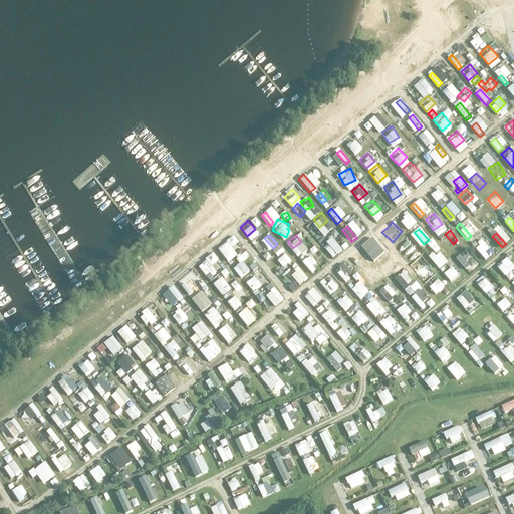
[(252,239),(257,248),(263,244),(258,236),(252,239)]
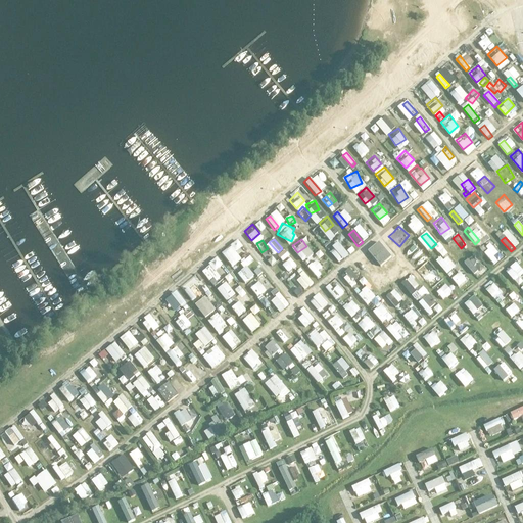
[(316,243),(310,246),(313,252),(319,249),(316,243)]
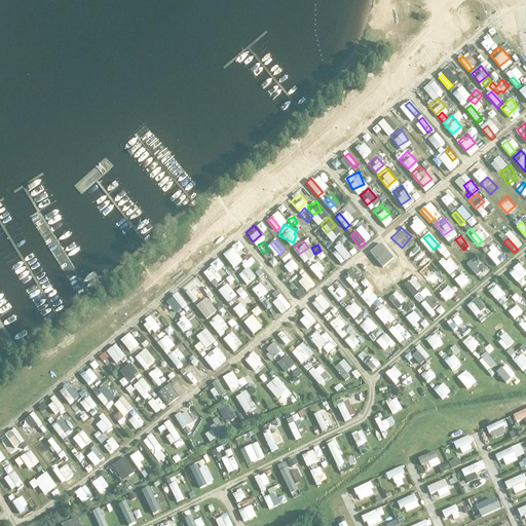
[(393,259),(381,245),(370,254),(383,268),(393,259)]
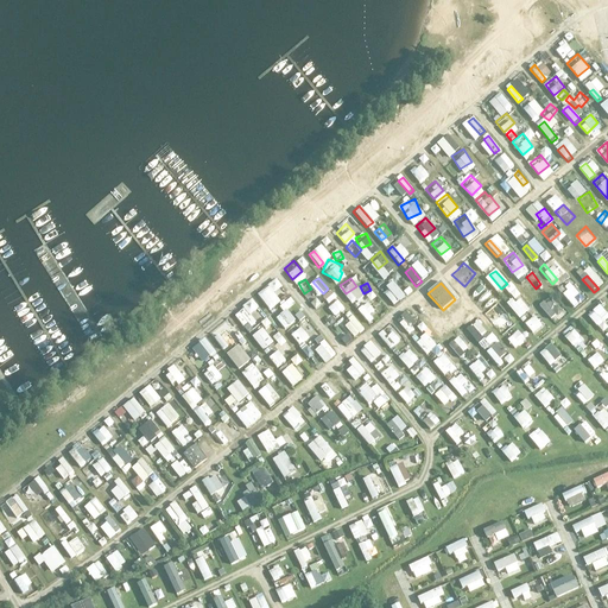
[(567,291),(563,295),(574,308),(577,304),(572,298),(577,295),(568,284),(563,287),(567,291)]
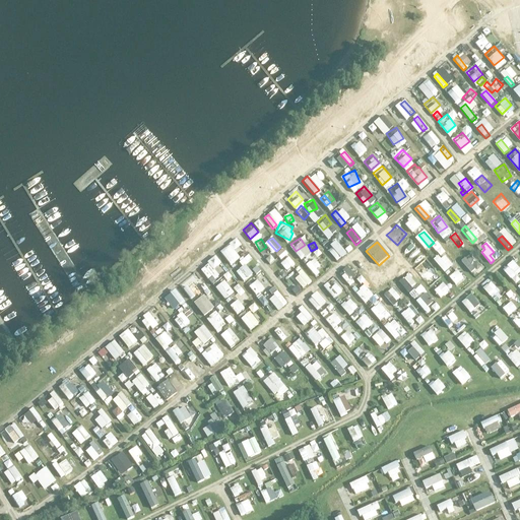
[(235,262),(223,248),(218,252),(230,266),(235,262)]
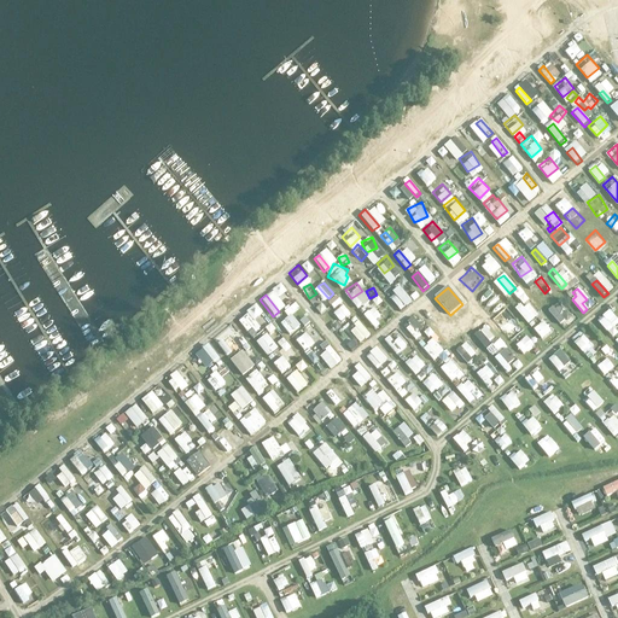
[(389,298),(400,312),(404,308),(394,295),(389,298)]
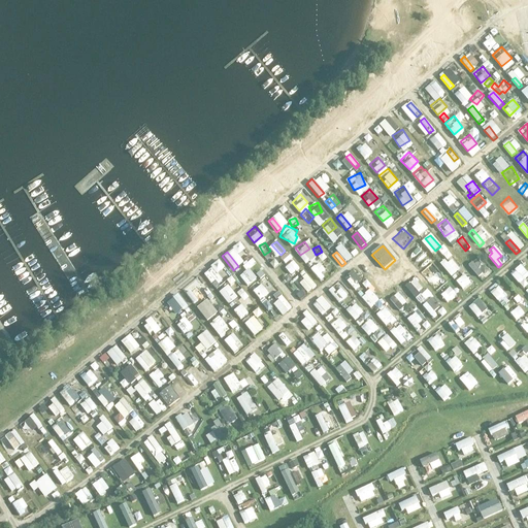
[(270,263),(275,259),(272,254),(267,257),(270,263)]
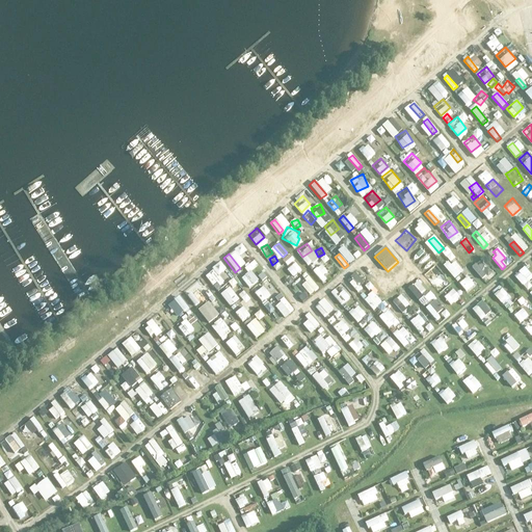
[(290,270),(298,265),(294,256),(285,261),(290,270)]
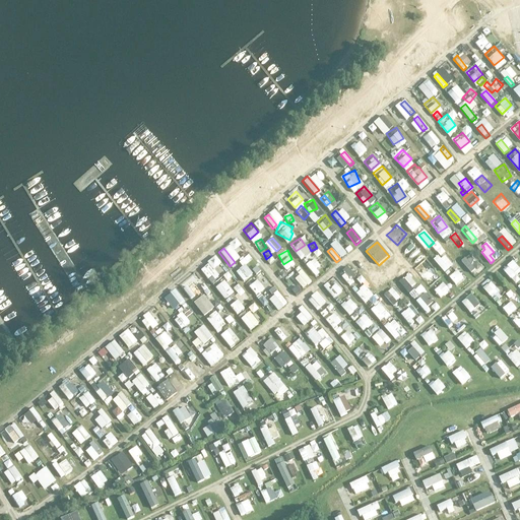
[(444,273),(448,269),(437,256),(432,260),(444,273)]
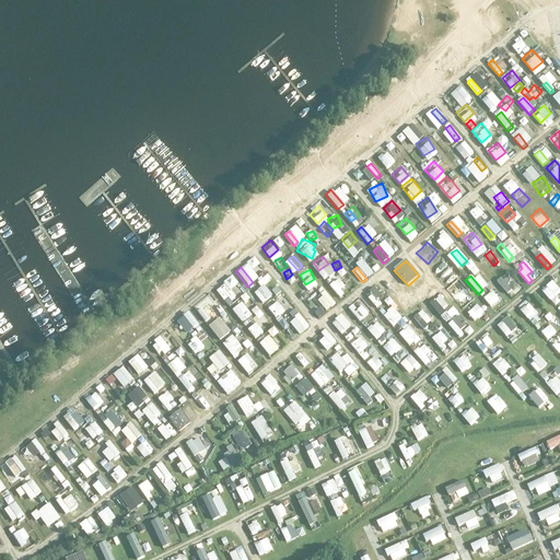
[(496,281),(506,294),(510,291),(500,278),(496,281)]
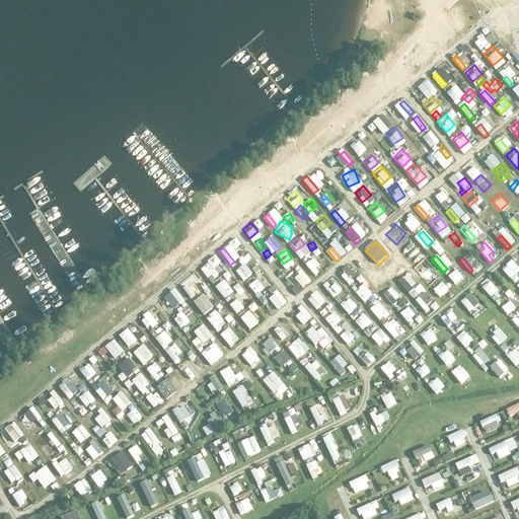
[(242,258),(232,265),(239,276),(249,270),(242,258)]
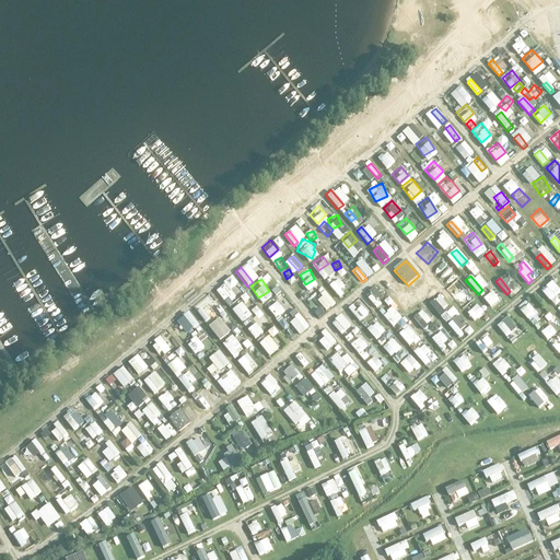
[(339,299),(343,295),(334,282),(329,286),(339,299)]
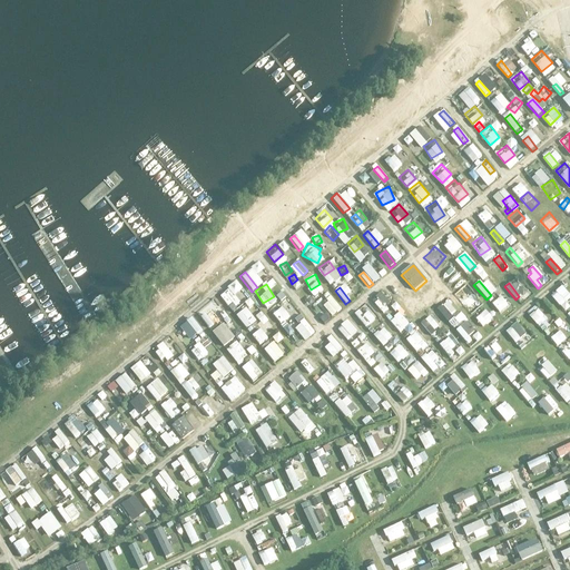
[(465,306),(475,300),(465,287),(455,294),(465,306)]
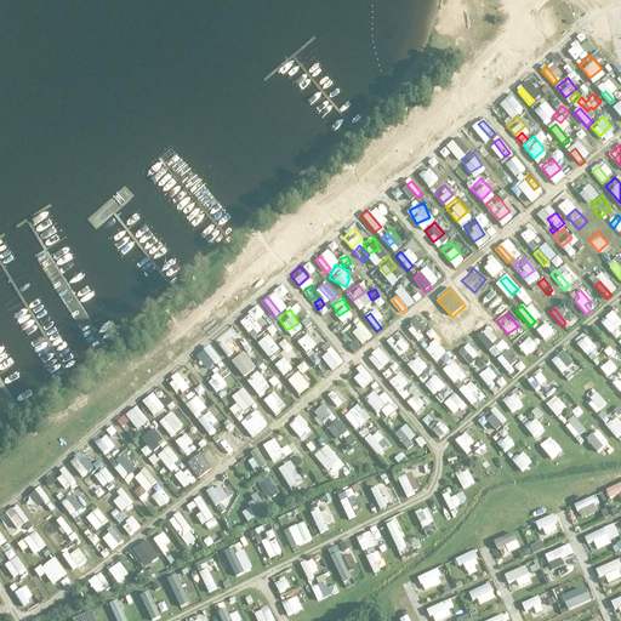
[(243,320),(255,334),(260,329),(248,315),(243,320)]
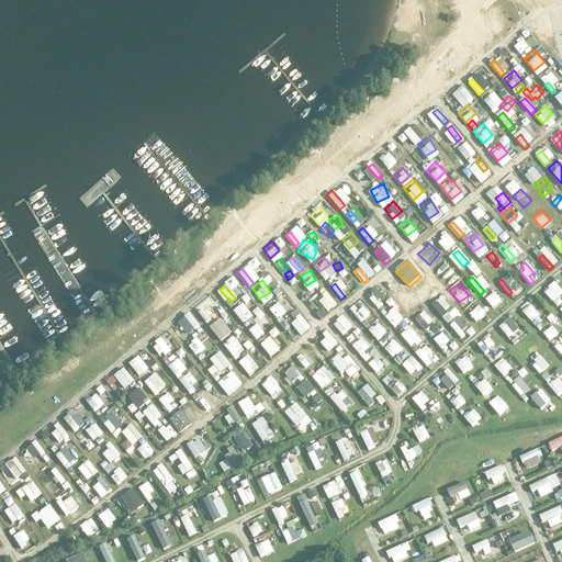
[(369,293),(378,303),(383,299),(374,289),(369,293)]
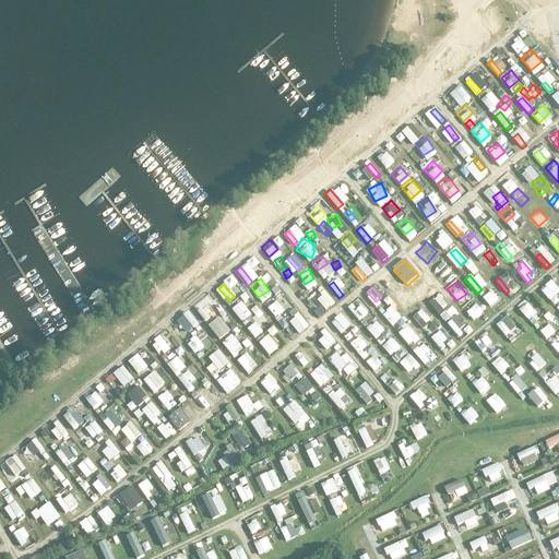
[(319,295),(330,307),(334,304),(323,290),(319,295)]
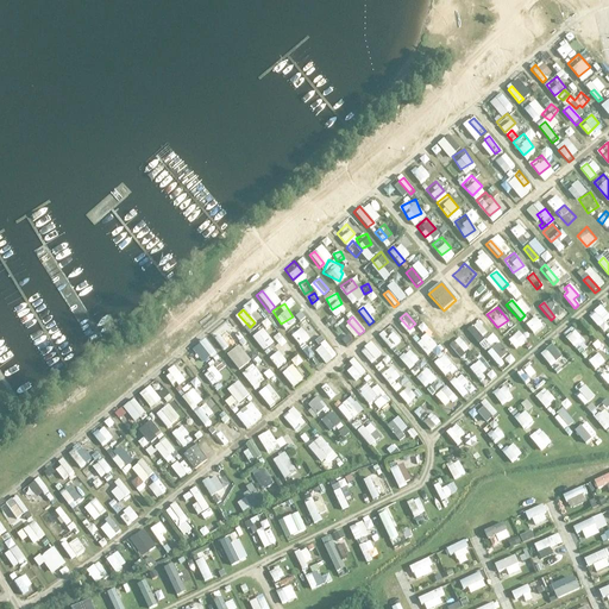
[(297,321),(288,331),(296,340),(306,331),(297,321)]
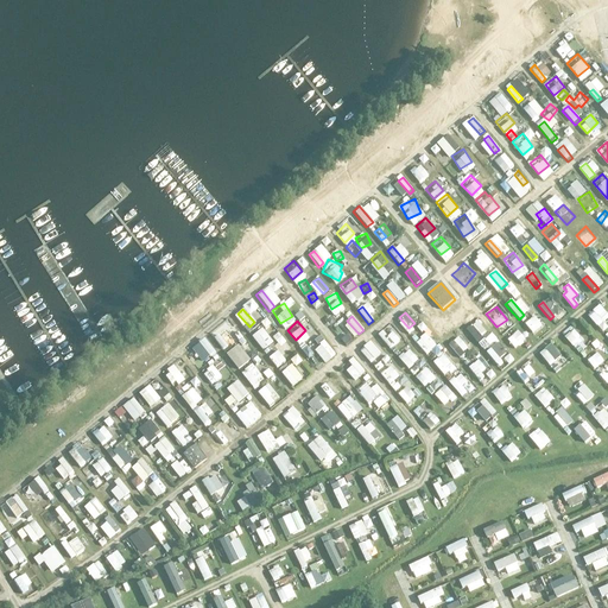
[(533,335),(538,330),(530,321),(525,324),(533,335)]
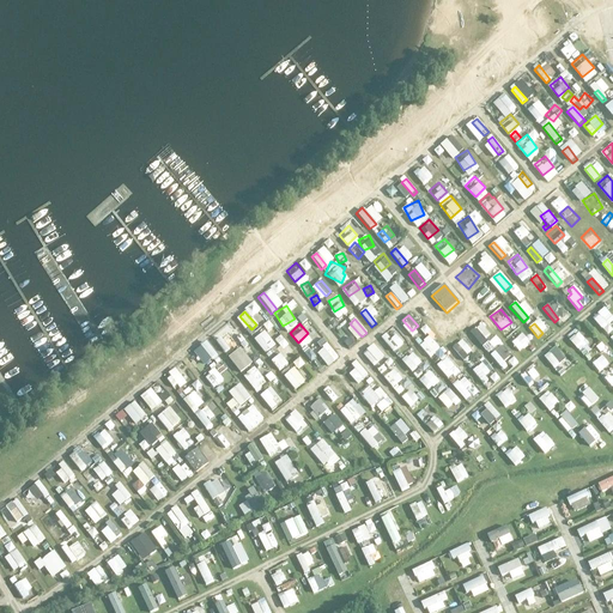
[(387,333),(394,341),(400,337),(392,328),(387,333)]
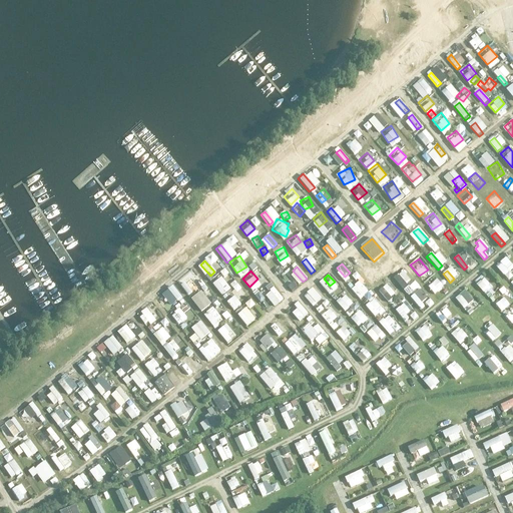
[(394,279),(403,290),(407,287),(398,276),(394,279)]
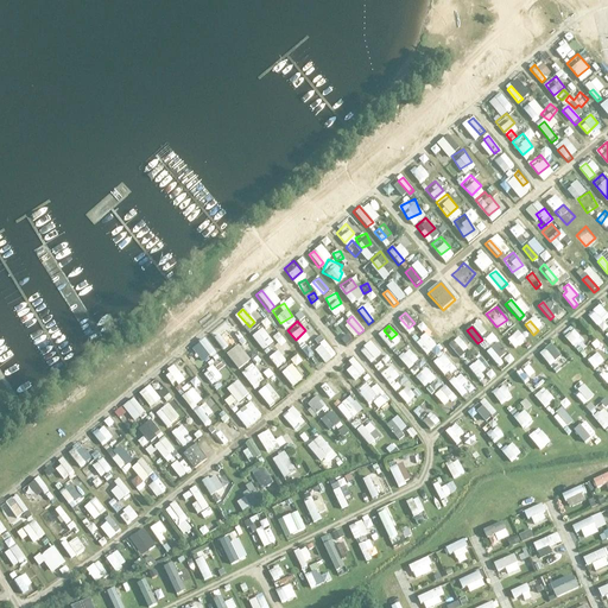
[(239,331),(233,337),(245,353),(252,348),(239,331)]
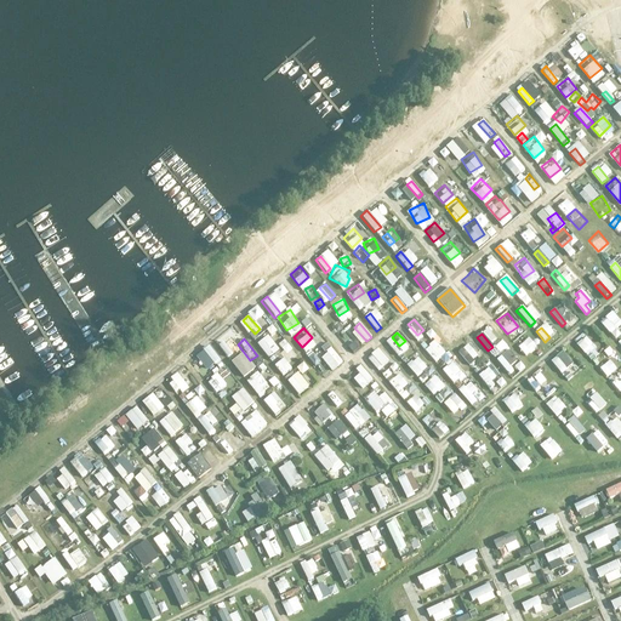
[(402,353),(391,339),(386,342),(397,357),(402,353)]
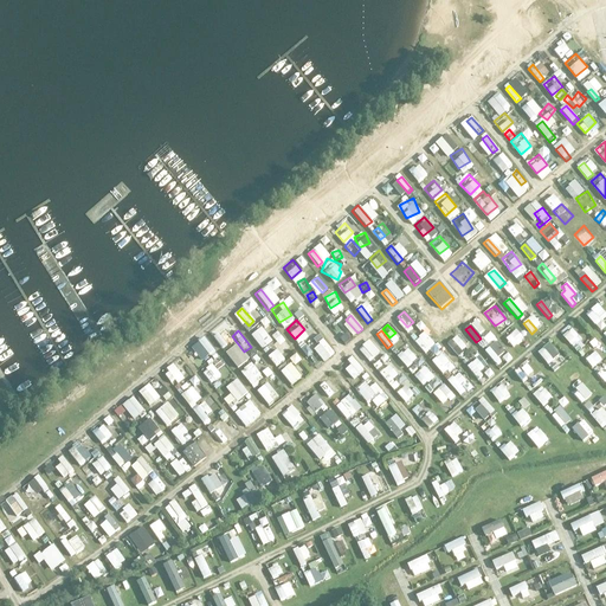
[(516,330),(505,339),(514,349),(524,340),(516,330)]
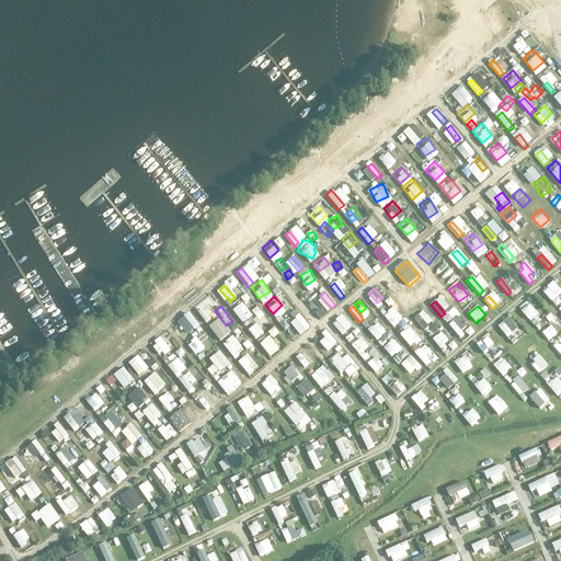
[(241,323),(247,320),(237,308),(232,311),(241,323)]
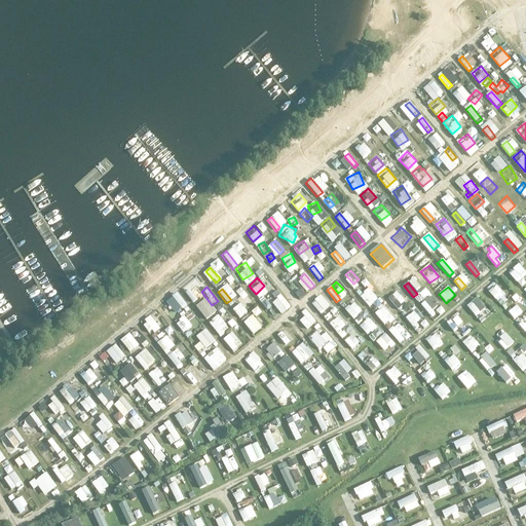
[(196,300),(189,291),(185,294),(192,303),(196,300)]
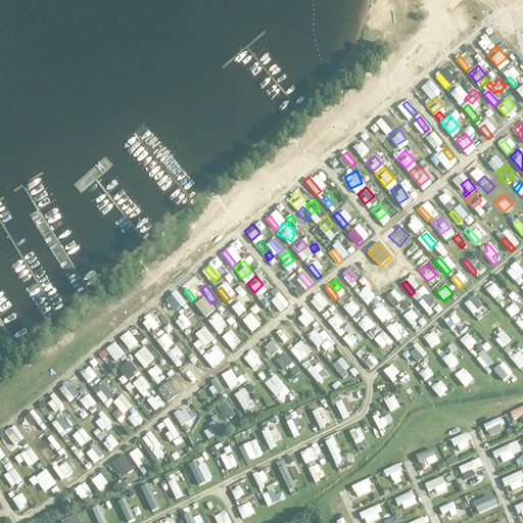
[(184,304),(175,292),(172,295),(181,307),(184,304)]
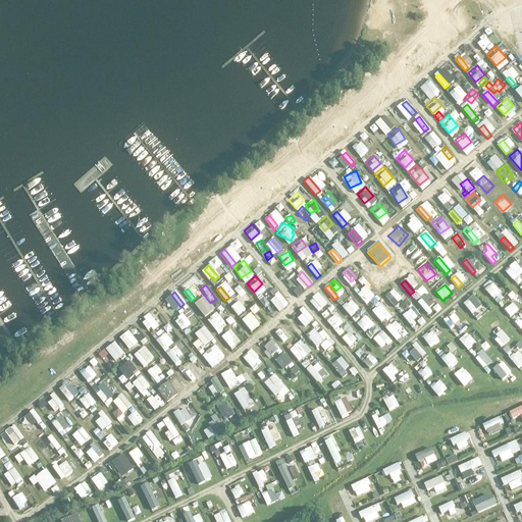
[(365,305),(369,302),(360,292),(356,295),(365,305)]
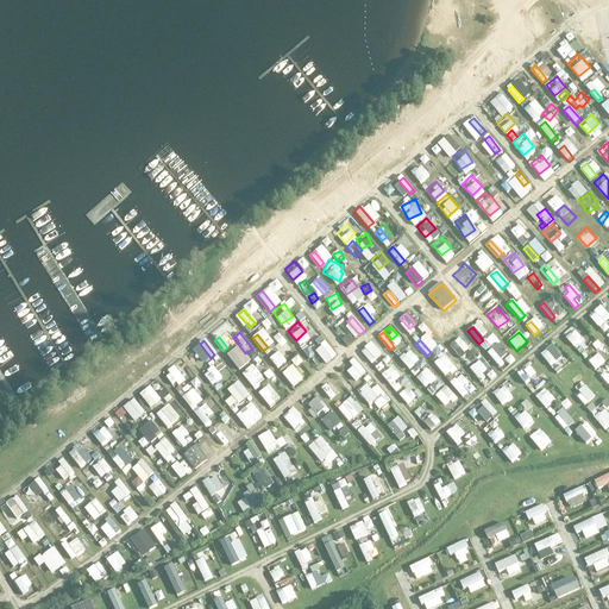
[(336,356),(324,341),(320,345),(331,359),(336,356)]
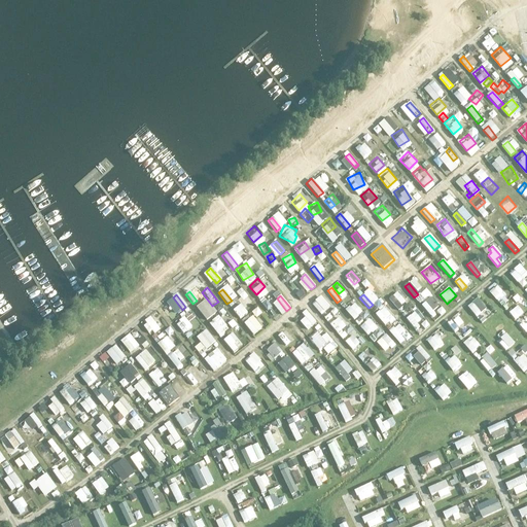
[(402,308),(392,295),(389,300),(398,311),(402,308)]
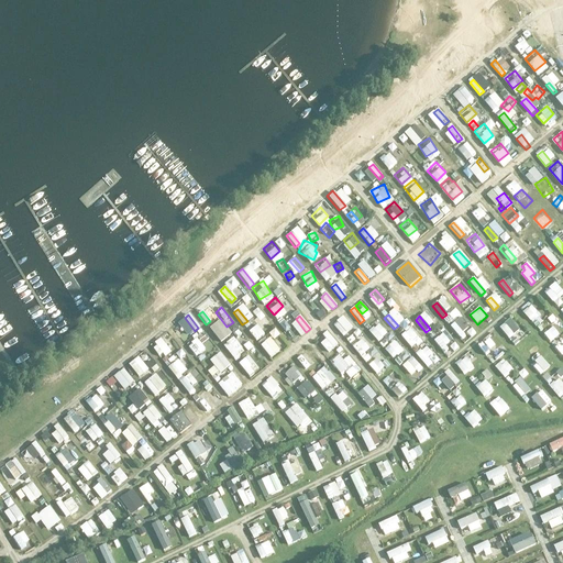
[(252,334),(262,329),(254,319),(245,324),(252,334)]
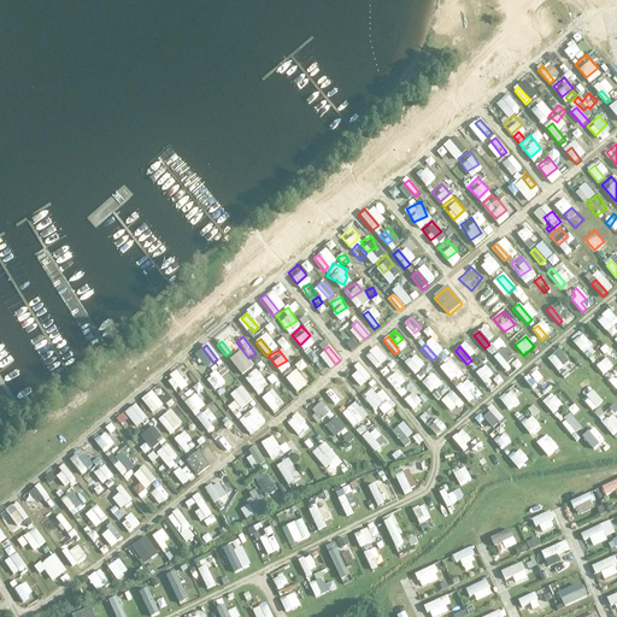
[(380,365),(369,352),(364,357),(375,369),(380,365)]
